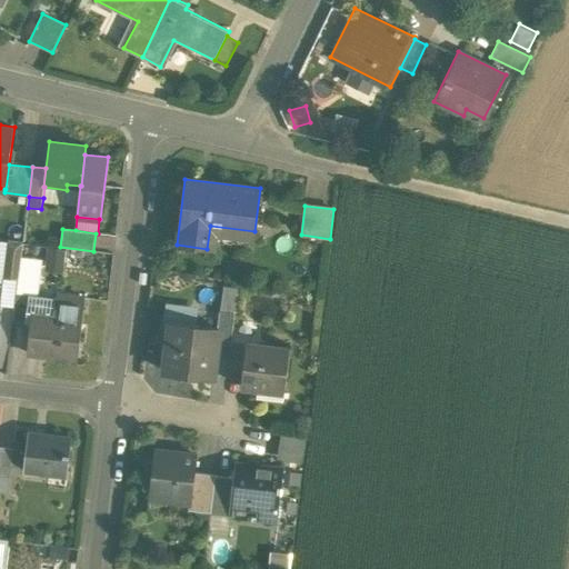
[(23,242),(9,241),(5,277),(19,279),(21,257),(23,242)]
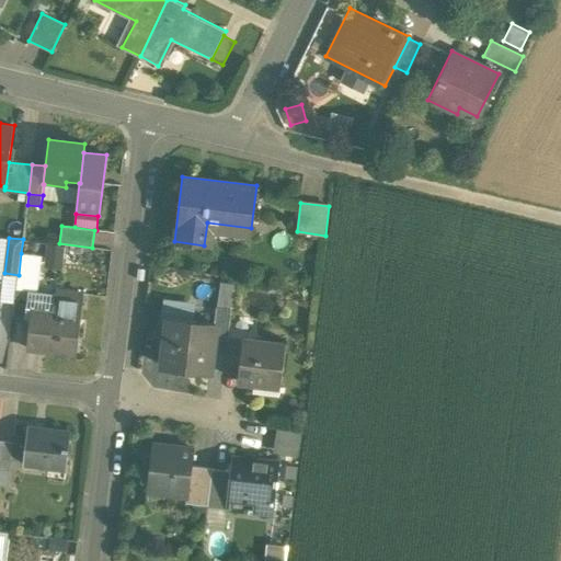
[(42,255),(21,253),(19,275),(16,288),(30,290),(37,292),(42,255)]
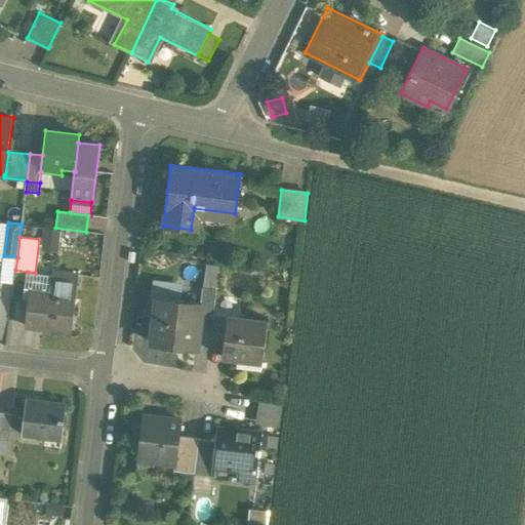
[(28,272),(15,270),(12,295),(25,297),(25,296),(28,272)]
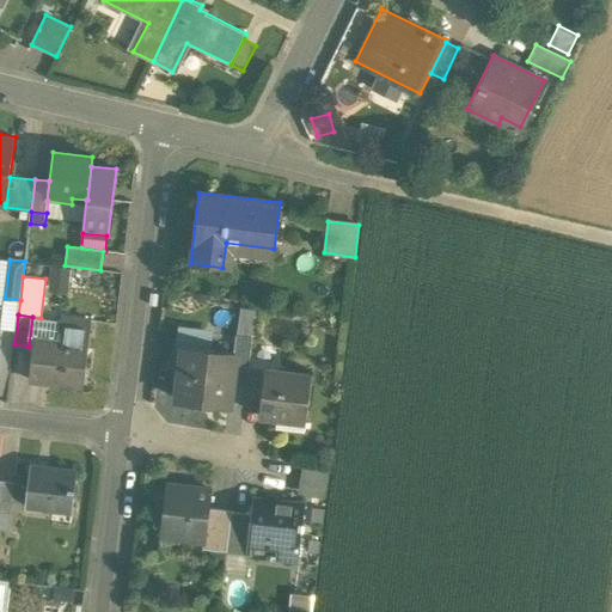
[(41,318),(32,317),(29,346),(34,347),(35,340),(57,342),(60,320),(41,318)]
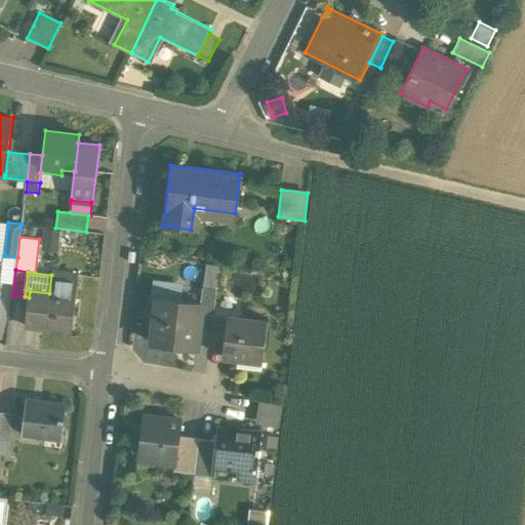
[(79,276),(52,272),(51,275),(49,293),(30,291),(29,297),(26,325),(72,332),(79,276)]
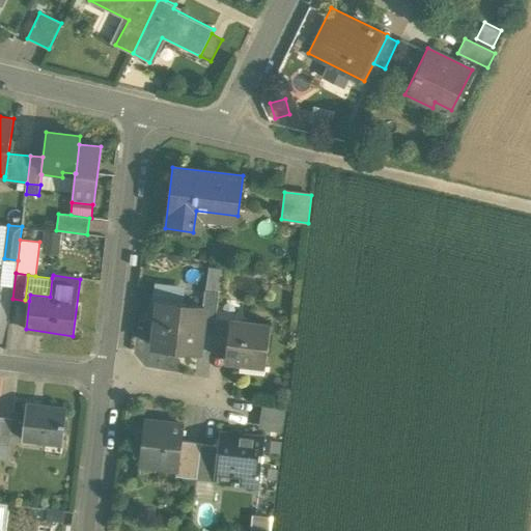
[(219,291),(205,289),(203,305),(205,306),(203,320),(215,322),(216,317),(219,291)]
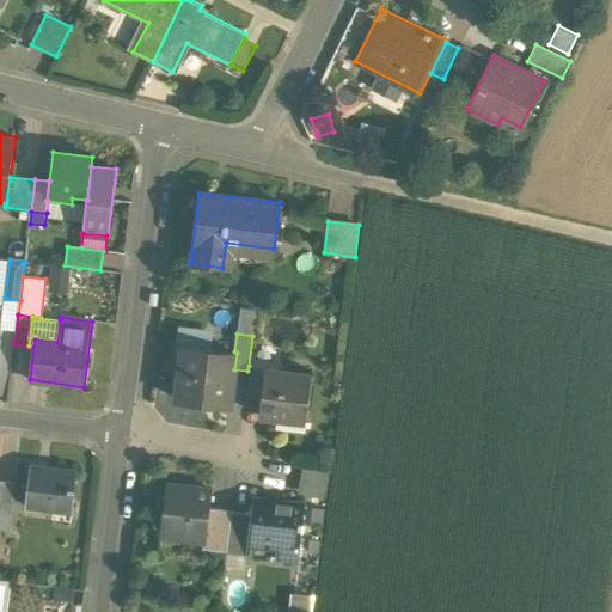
[(234,352),(184,346),(177,401),(230,407),(234,369),(237,353),(234,352)]
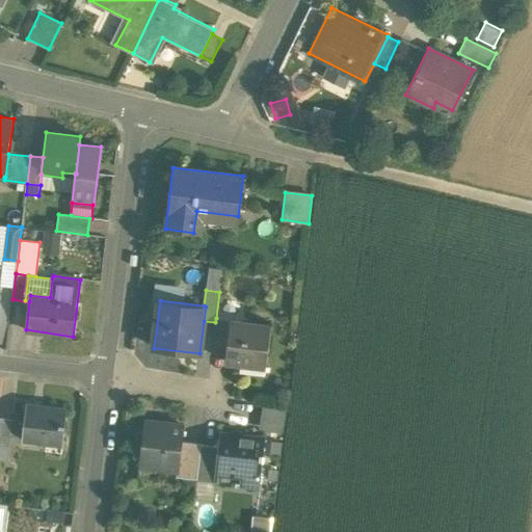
[(230,320),(216,318),(215,322),(213,344),(227,345),(230,320)]
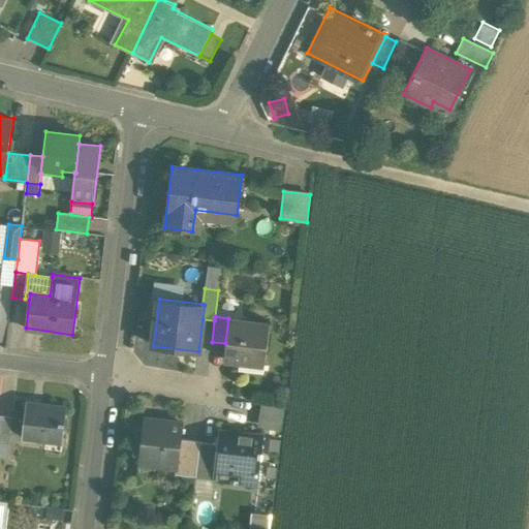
[(269,323),(228,318),(225,343),(224,361),(239,363),(263,365),(269,323)]
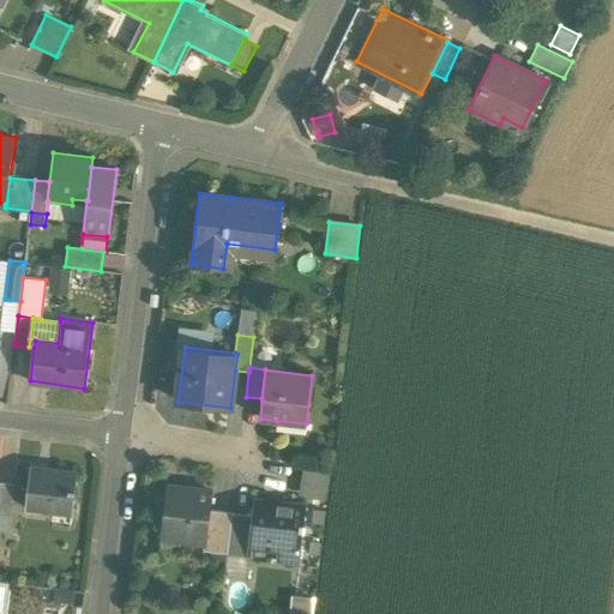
[(306,423),(277,421),(276,429),(305,433),(306,423)]
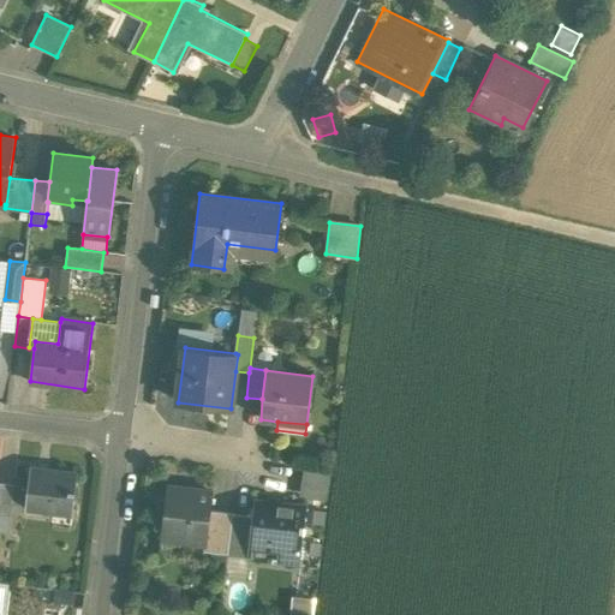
[(77,472),(30,467),(25,509),(72,514),(77,472)]
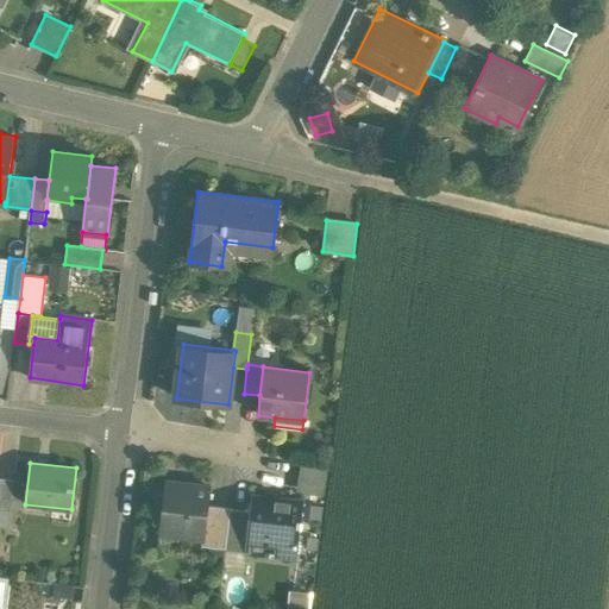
[(328,491),(330,464),(302,463),(300,489),(328,491)]
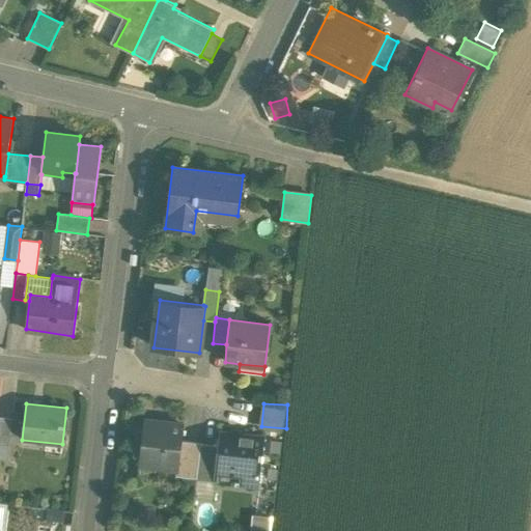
[(11,419),(0,417),(0,444),(8,446),(11,419)]
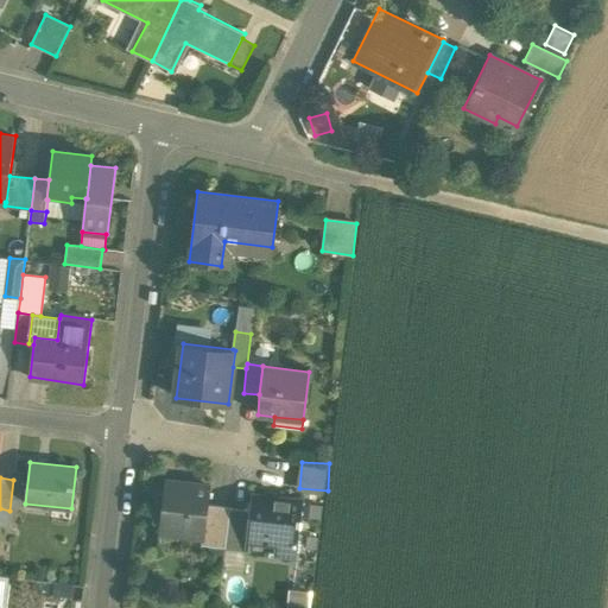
[(191,491),(165,487),(160,531),(202,536),(204,536),(208,506),(210,489),(191,487),(191,491)]
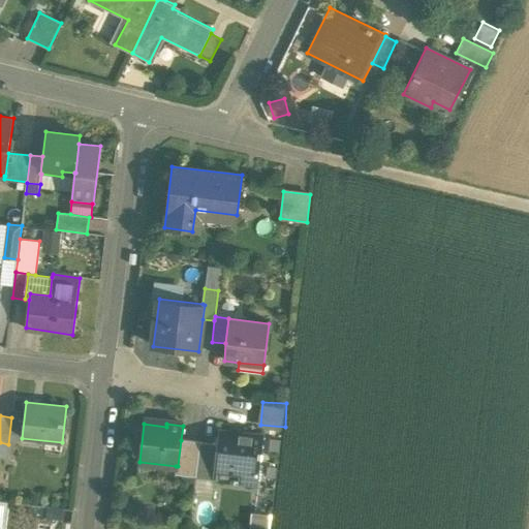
[(262,436),(238,433),(237,438),(219,435),(218,444),(213,479),(239,483),(240,472),(258,474),(262,436)]
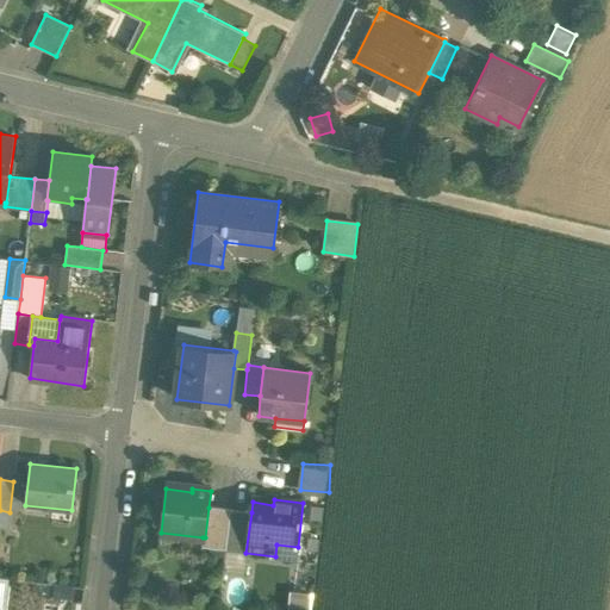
[(230,510),(209,508),(205,537),(203,537),(201,548),(225,551),(230,510)]
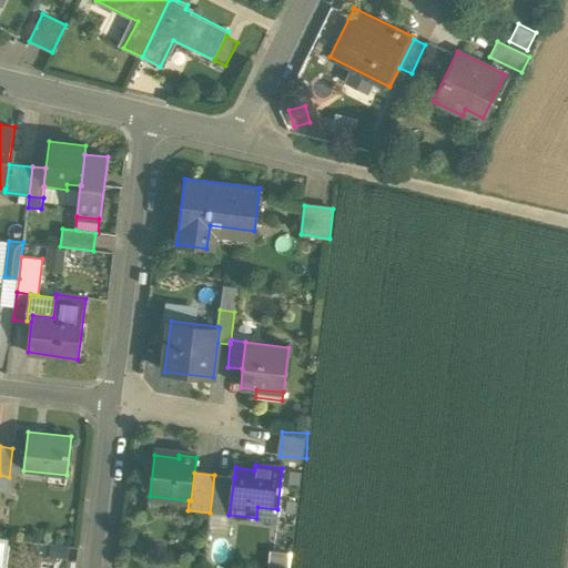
[(234,477),(214,475),(210,513),(229,515),(234,477)]
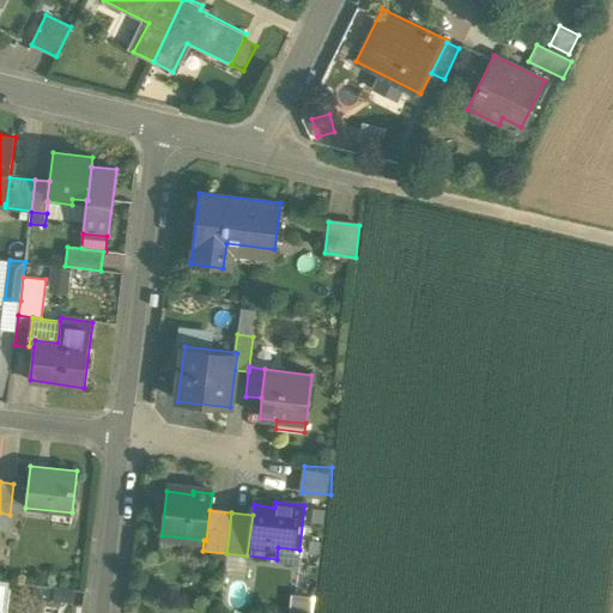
[(299,550),(278,547),(277,559),(297,562),(299,550)]
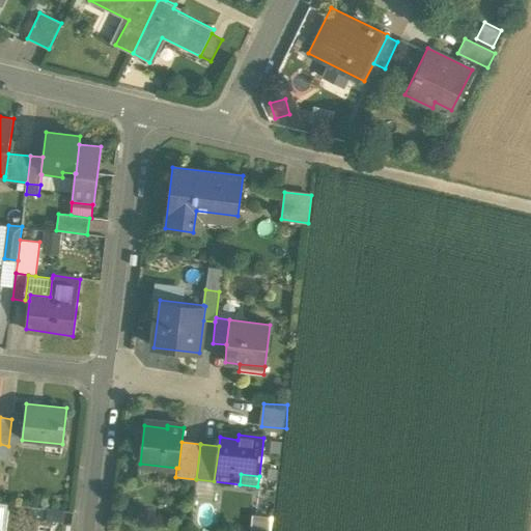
[(272,530),(273,515),(255,514),(254,530),(272,530)]
